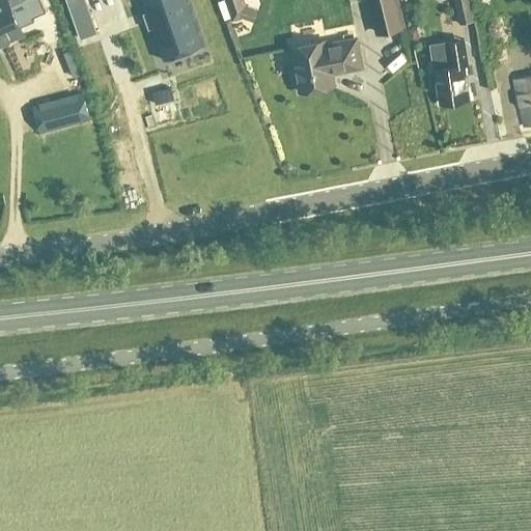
[(0,0),(0,46),(7,44),(6,42),(23,34),(9,6),(23,0),(0,0)]
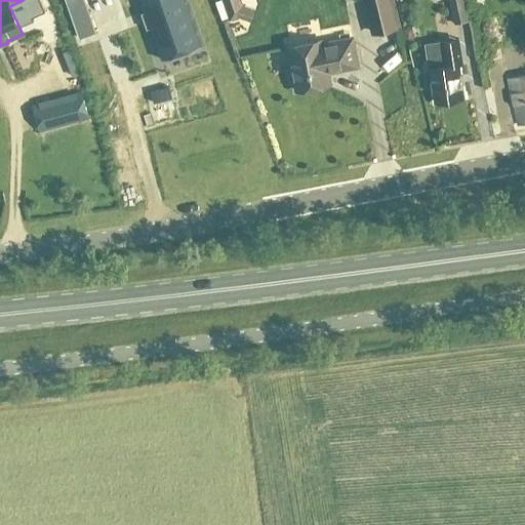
[(64,0),(77,37),(94,31),(83,0),(64,0)]
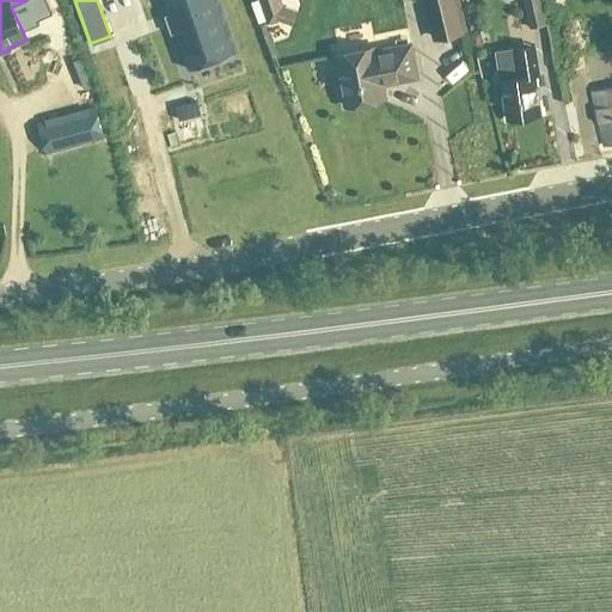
[(215,0),(163,0),(187,66),(233,50),(215,0)]
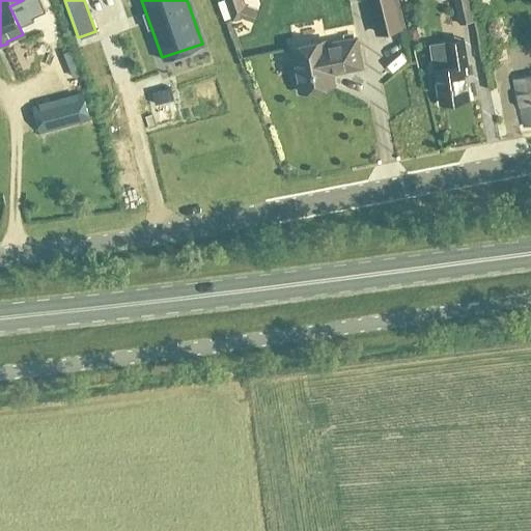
[(232,22),(240,19),(244,5),(246,6),(243,0),(223,0),(218,3),(224,21),(231,18),(232,22)]
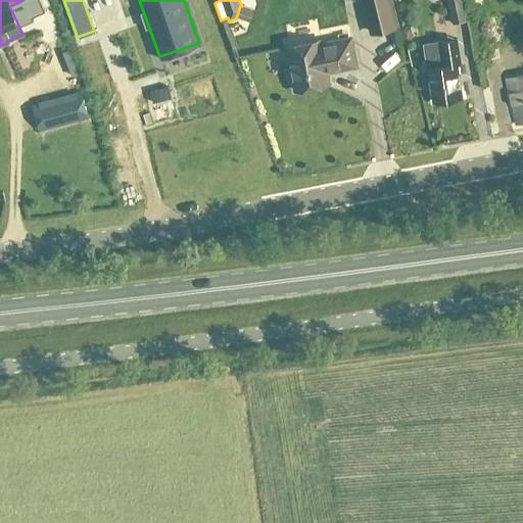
[(361,0),(370,36),(399,29),(392,0),(361,0)]
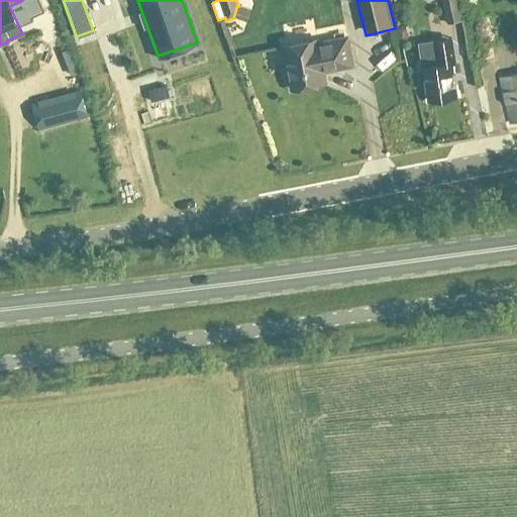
[(441,0),(447,25),(459,23),(453,0),(441,0)]
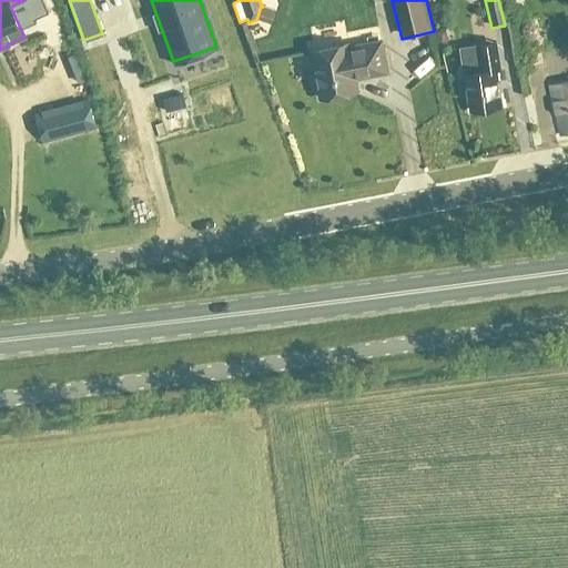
[(435,32),(438,44),(449,42),(446,29),(435,32)]
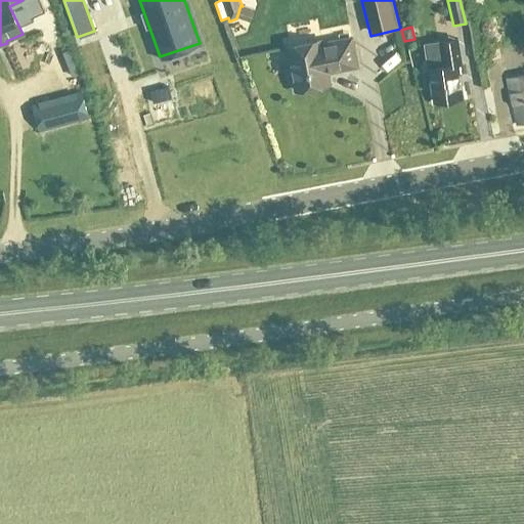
[(323,41),(289,46),(293,73),(290,76),(291,84),(295,86),(296,91),(331,86),(329,74),(358,69),(354,40),(323,45),(323,41)]
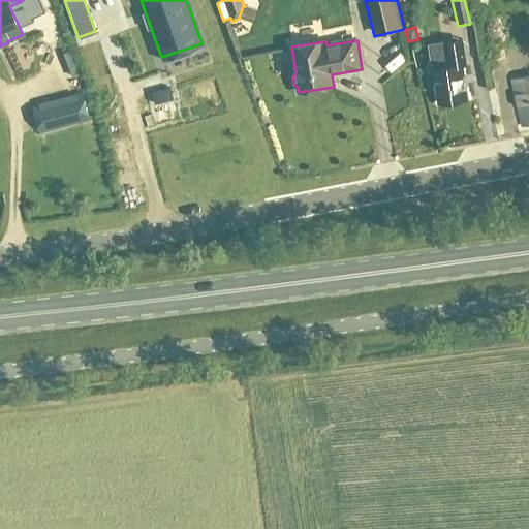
[(429,45),(434,73),(429,74),(431,87),(436,86),(438,103),(468,99),(462,66),(466,65),(462,40),(429,45)]
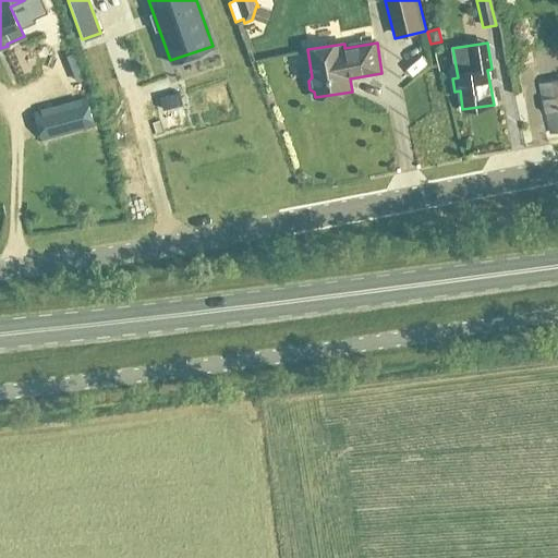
[(273,53),(276,72),(299,68),(295,49),(273,53)]
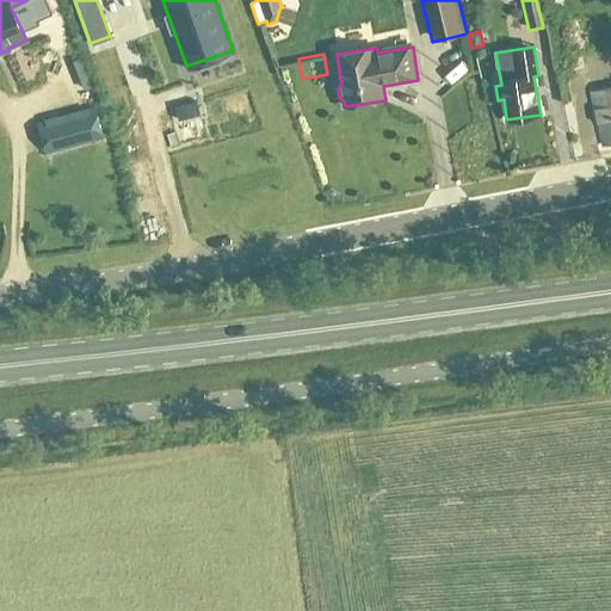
[(610,146),(610,90),(592,94),(603,148),(610,146)]
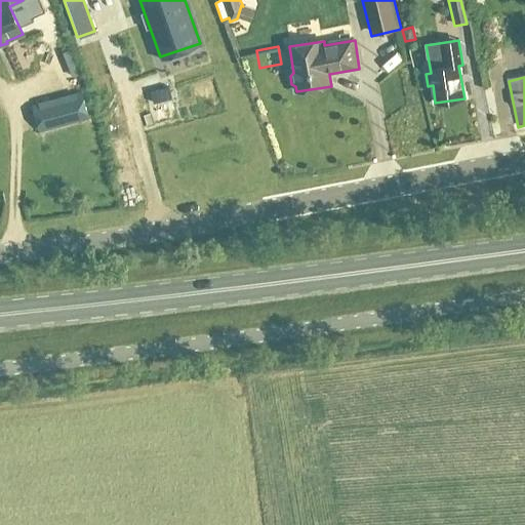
[(171,96),(168,85),(147,90),(150,103),(171,96)]
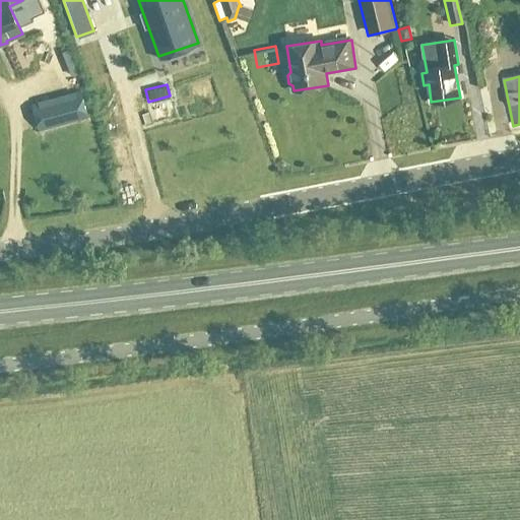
[(81,93),(33,107),(39,129),(87,116),(81,93)]
